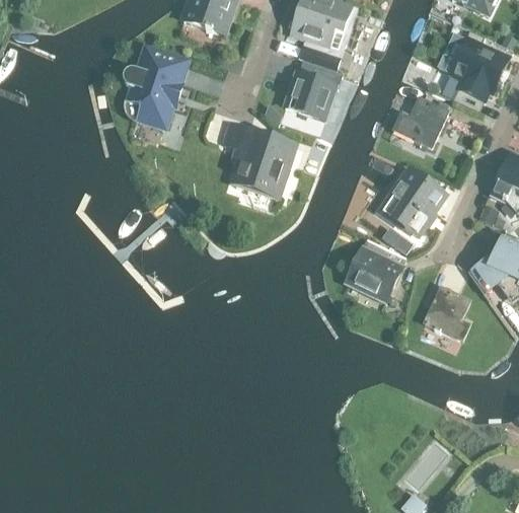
[(191,0),(184,19),(223,32),(234,0),(191,0)]
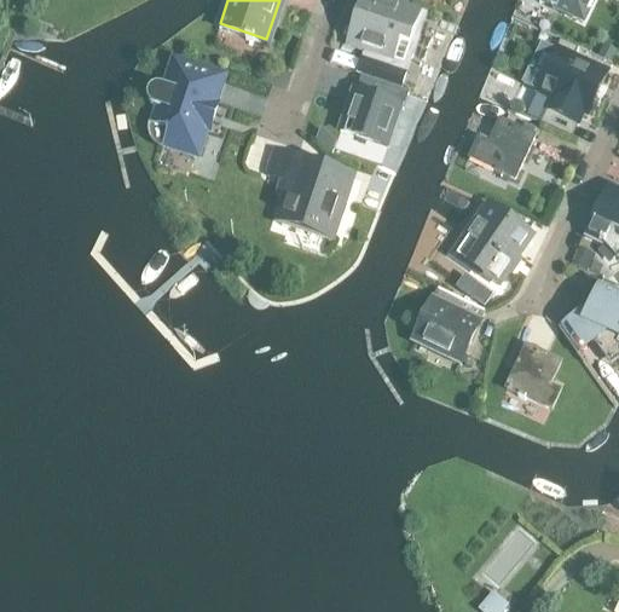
[(411,38),(421,6),(403,0),(360,0),(348,40),(393,55),(400,34),(411,38)]
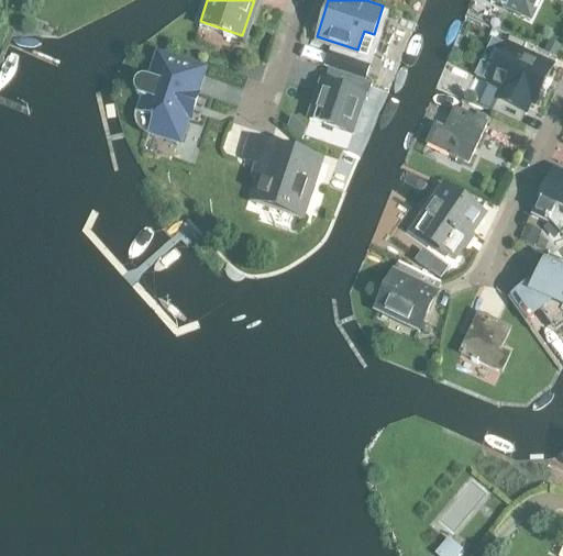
[(500,0),(530,14),(536,0),(500,0)]
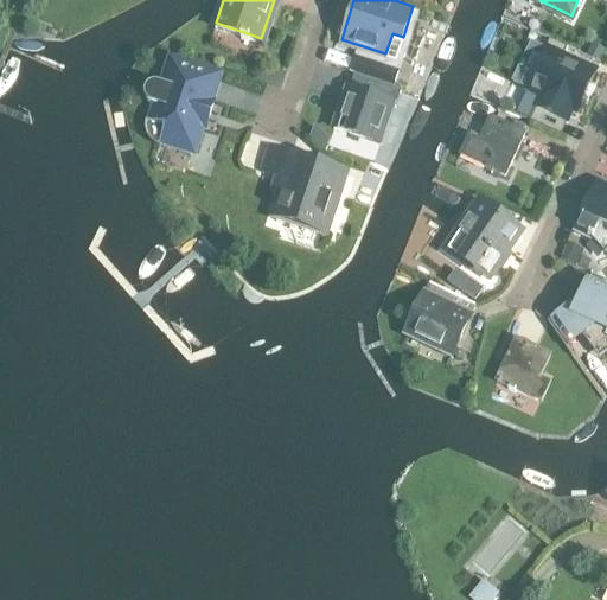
[(528,42),(512,77),(528,84),(526,87),(540,93),(535,102),(538,103),(532,116),(561,129),(572,108),(576,110),(595,68),(562,52),(567,43),(550,34),(543,49),(528,42)]
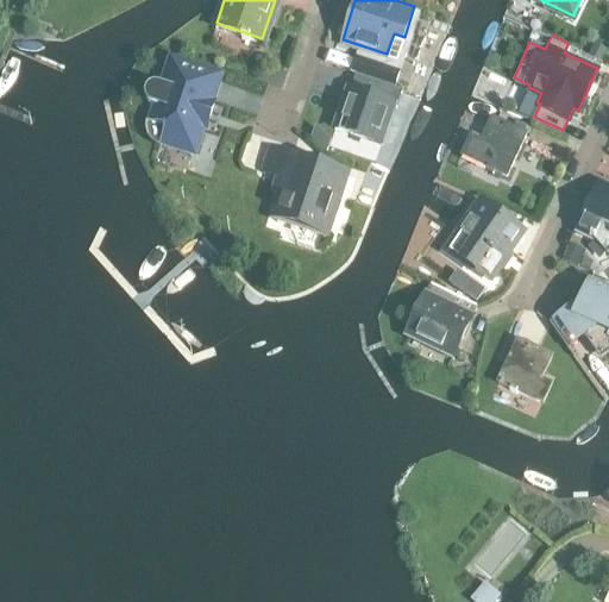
[(606,48),(591,42),(588,49),(602,56),(606,48)]
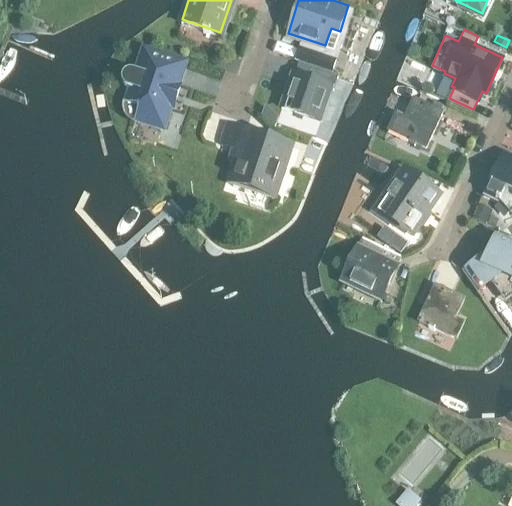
[(332,71),(337,58),(300,45),(295,59),(332,71)]
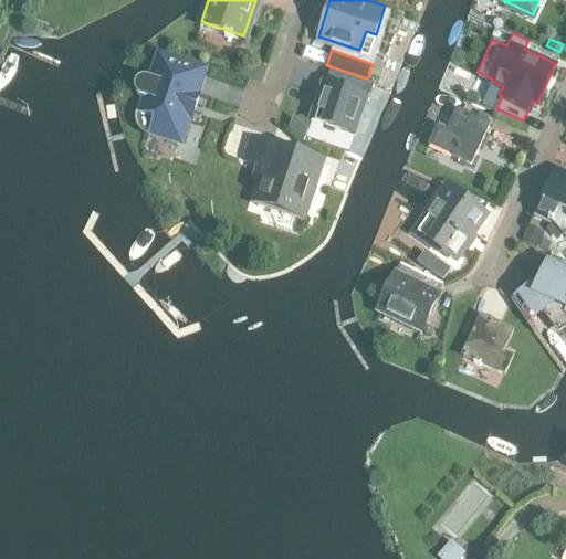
[(135,86),(137,90),(142,93),(146,94),(142,109),(142,116),(145,122),(149,126),(180,136),(202,66),(159,53),(153,75),(147,73),(143,73),(138,74),(135,77),(134,82),(135,86)]
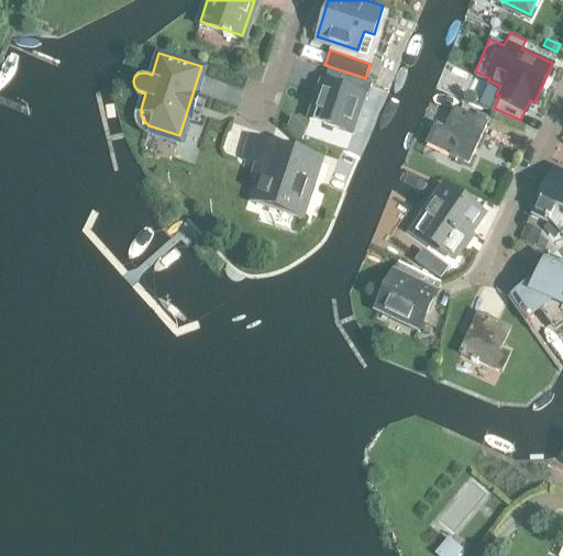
[(343,126),(352,130),(365,93),(321,78),(309,113),(343,124),(343,126)]
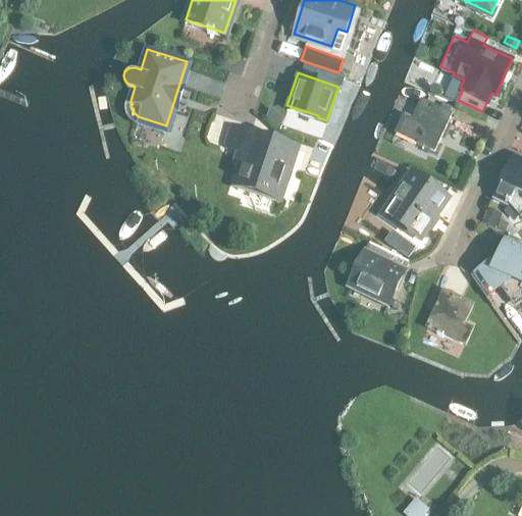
[(412,117),(404,113),(397,130),(434,147),(451,111),(421,97),(412,117)]
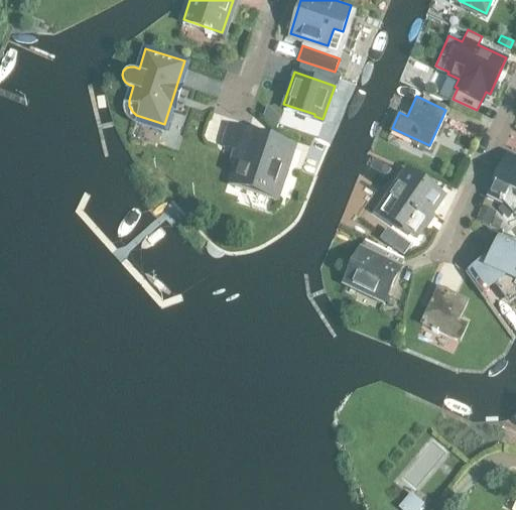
[(437,97),(434,103),(444,107),(446,102),(437,97)]
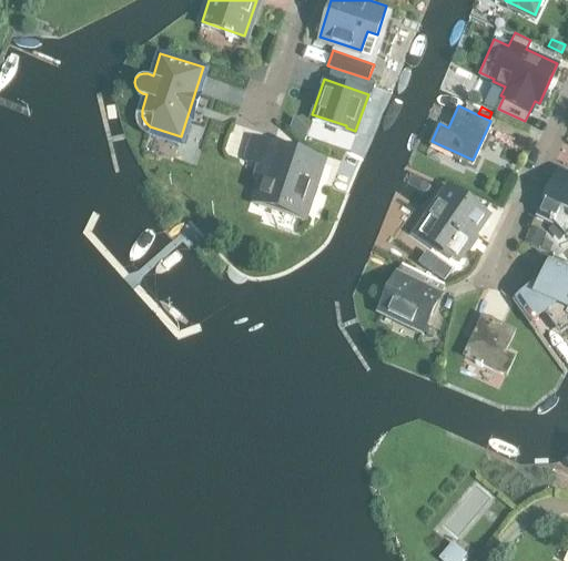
[(294,112),(290,124),(305,136),(310,125),(294,112)]
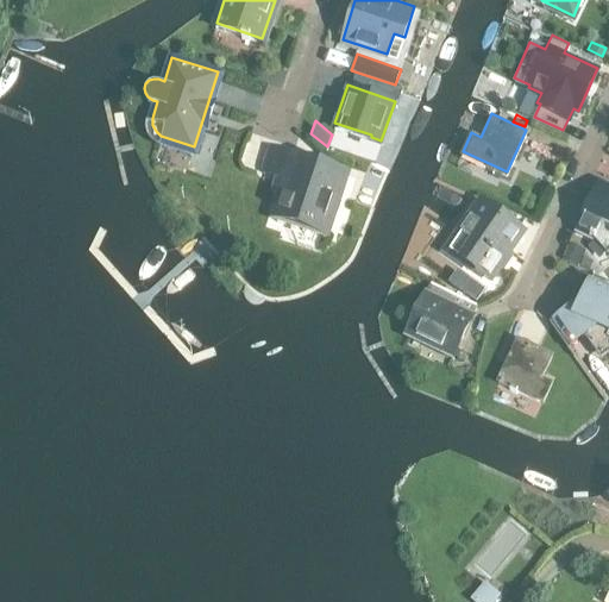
[(297,154),(289,177),(282,174),(282,171),(281,170),(288,150),(269,144),(262,163),(264,168),(278,171),(280,174),(276,187),(277,187),(278,194),(274,209),(277,217),(299,224),(325,232),(327,225),(346,169),(297,154)]
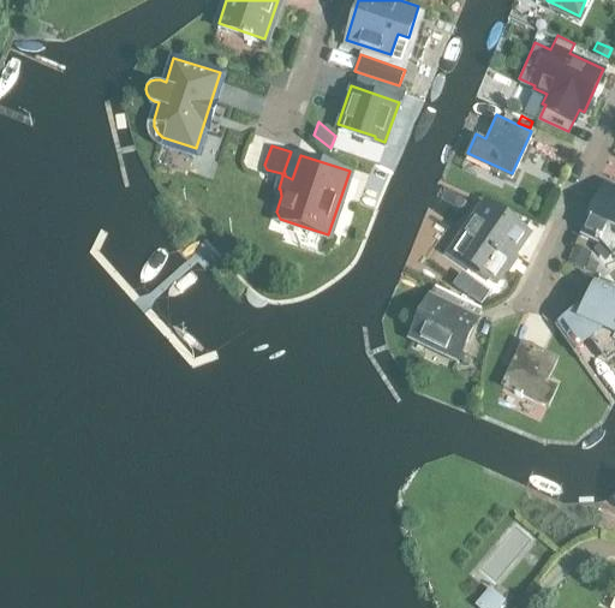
[(614,191),(603,185),(583,228),(601,237),(613,250),(614,246),(614,191)]
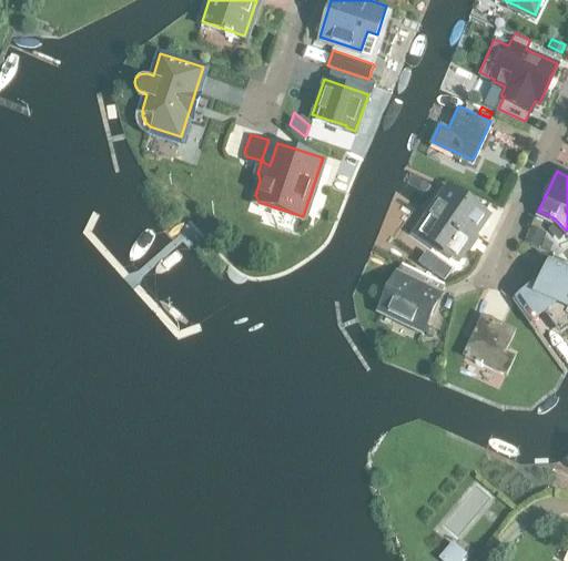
[(447,184),(417,228),(458,256),(488,212),(447,184)]
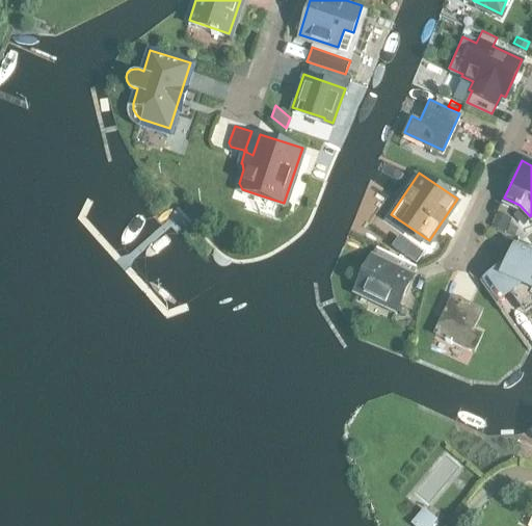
[(497,210),(491,222),(503,228),(509,215),(497,210)]
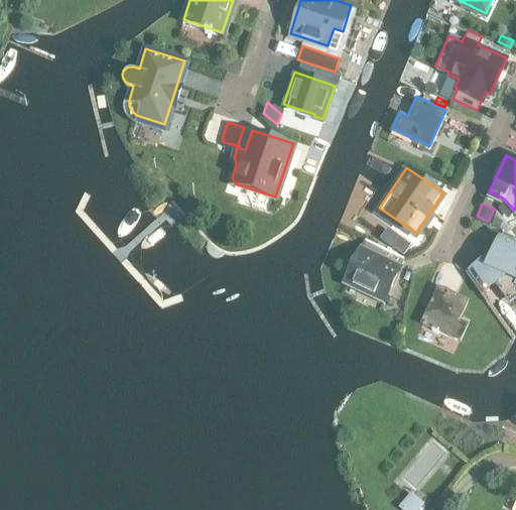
[(387,226),(380,236),(403,252),(410,242),(387,226)]
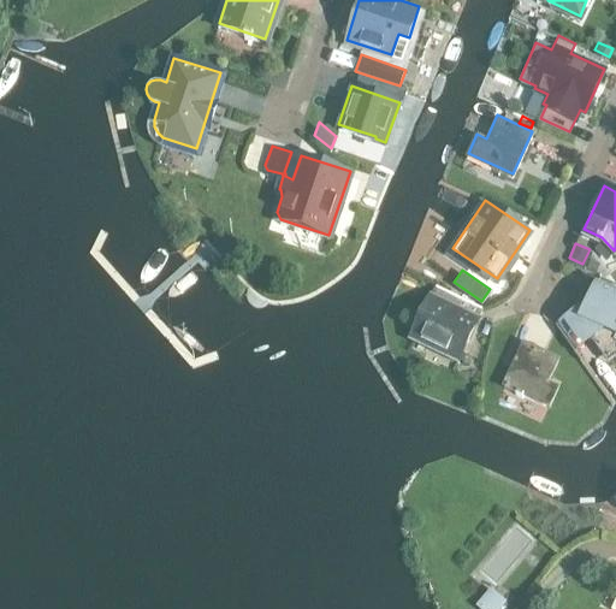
[(597,279),(585,306),(580,303),(576,313),(578,323),(582,331),(591,337),(598,348),(615,335),(615,281),(608,278),(605,284),(597,279)]
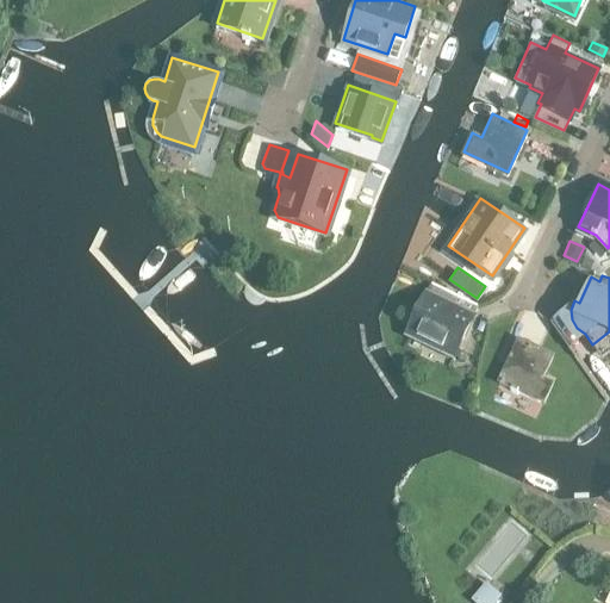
[(443,347),(453,352),(477,303),(431,280),(409,328),(443,344),(443,347)]
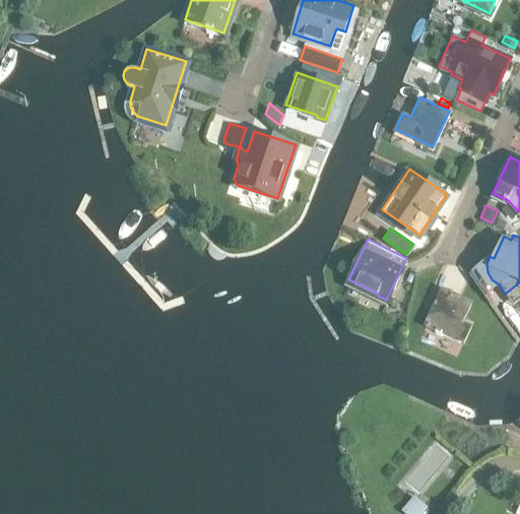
[(442,285),(425,322),(462,340),(470,324),(462,320),(471,300),(442,285)]
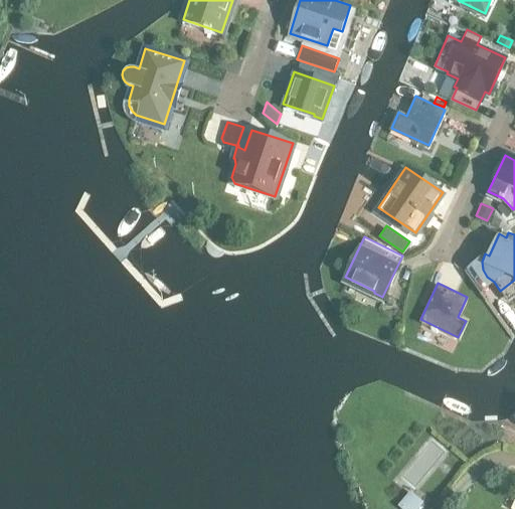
[(401,503),(403,505),(407,508),(411,508),(420,499),(411,491),(401,503)]
